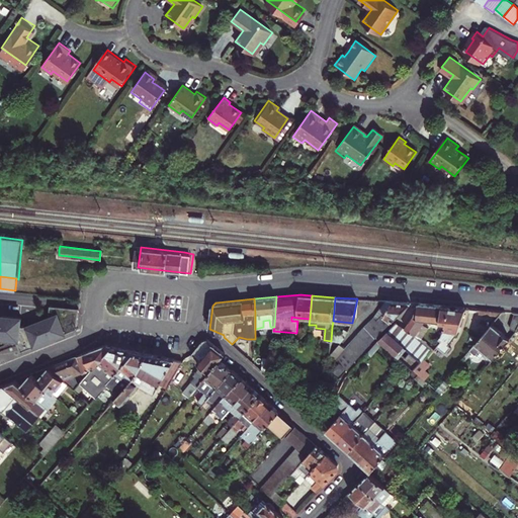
[(410,303),(385,301),(376,314),(345,348),(340,344),(331,354),(340,361),(348,368),(369,345),(410,303)]
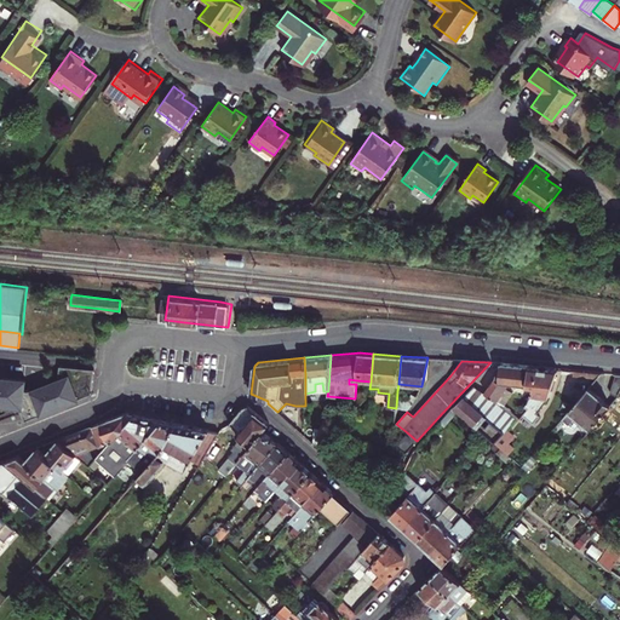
[(510,383),(526,385),(528,366),(500,363),(499,373),(497,373),(494,380),(484,394),(504,407),(512,392),(506,388),(510,383)]
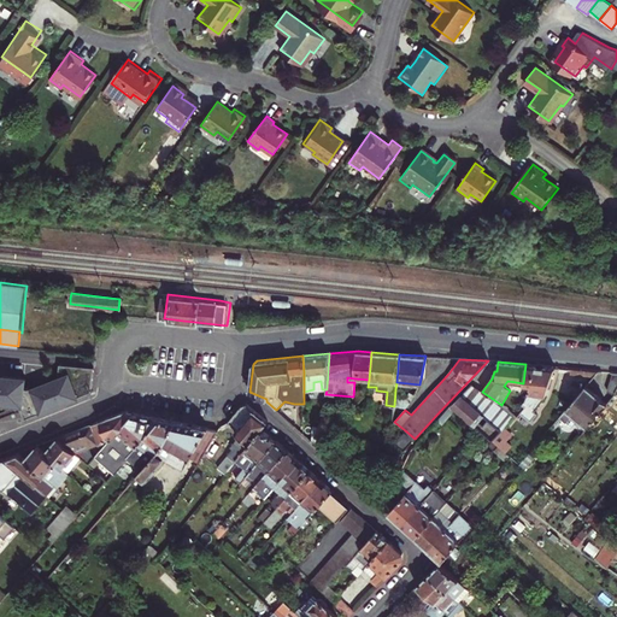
[(554,368),(526,364),(523,383),(532,385),(528,392),(524,400),(522,404),(526,407),(521,412),(530,421),(536,413),(534,411),(544,395),(554,368)]
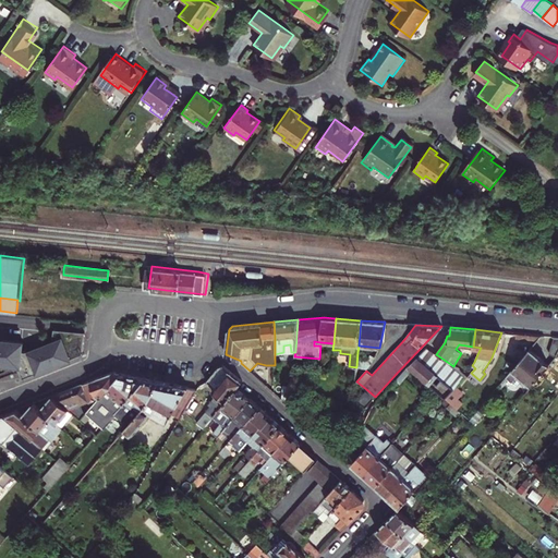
[(62,336),(27,350),(36,372),(71,358),(62,336)]
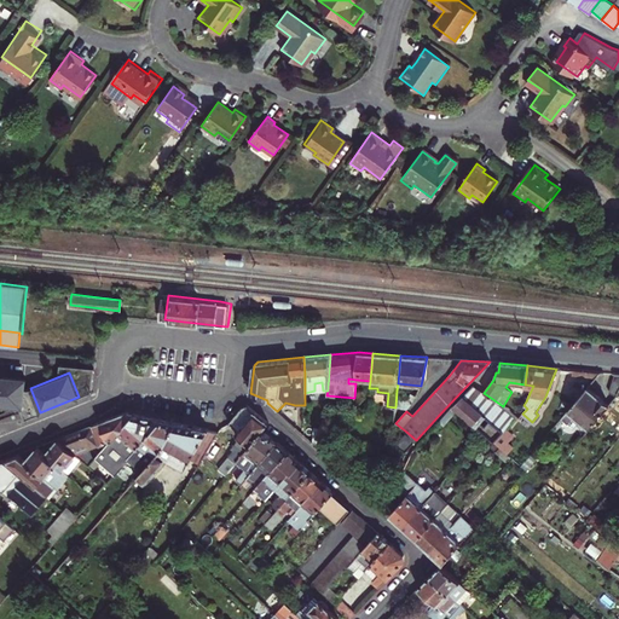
[(25,376),(0,374),(0,403),(24,405),(25,376)]
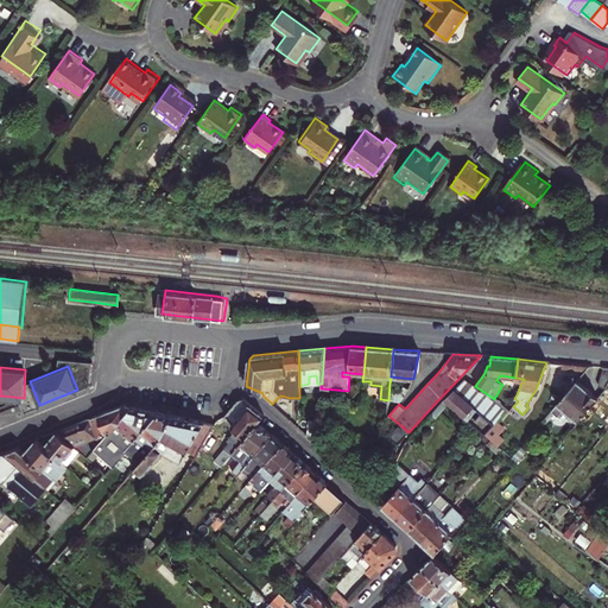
[(607,367),(603,367),(597,385),(605,388),(607,384),(607,367)]
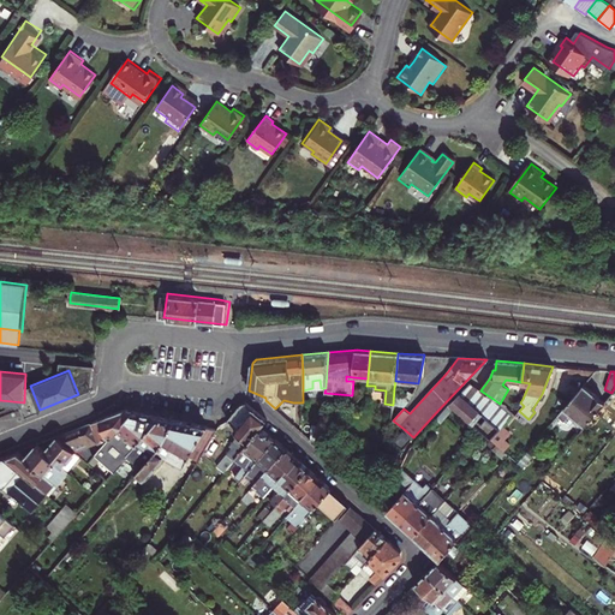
[(500,404),(481,390),(470,383),(449,404),(453,406),(490,439),(501,425),(512,413),(500,404)]
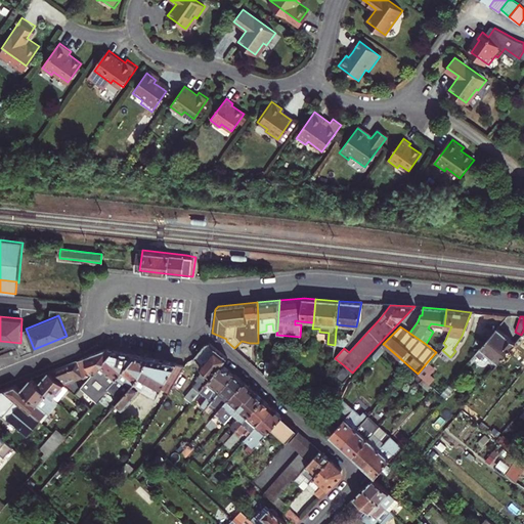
[(495,366),(498,362),(515,342),(497,326),(477,351),(495,366)]
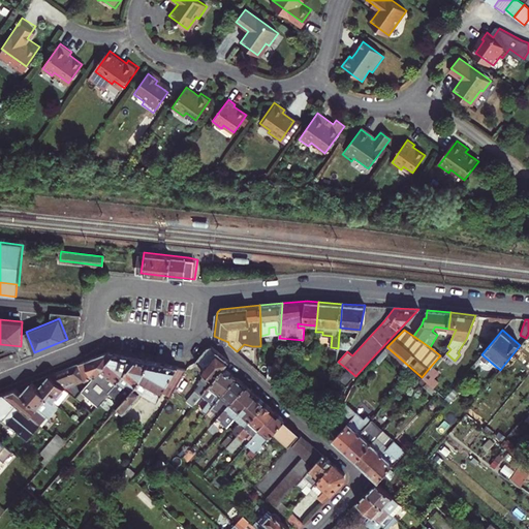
[(347,349),(355,338),(351,336),(348,341),(344,340),(344,335),(339,334),(338,348),(347,349)]
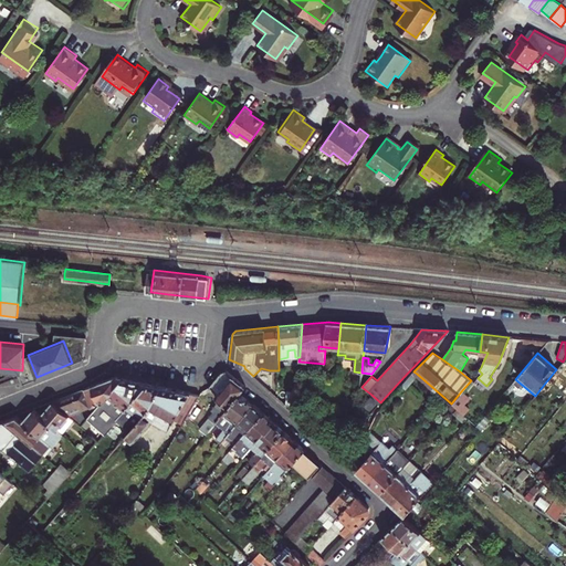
[(216,422),(240,392),(244,387),(227,371),(220,373),(210,388),(213,390),(211,392),(218,398),(216,400),(216,404),(210,410),(213,412),(199,429),(207,435),(216,422)]
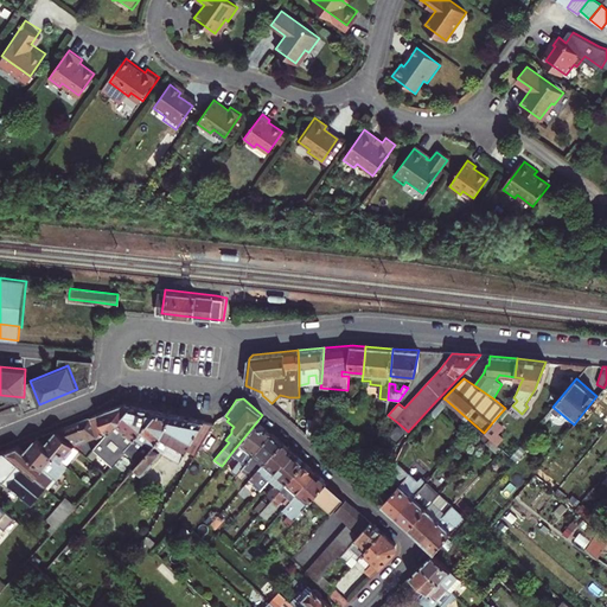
[(447,401),(443,398),(430,413),(434,416),(447,401)]
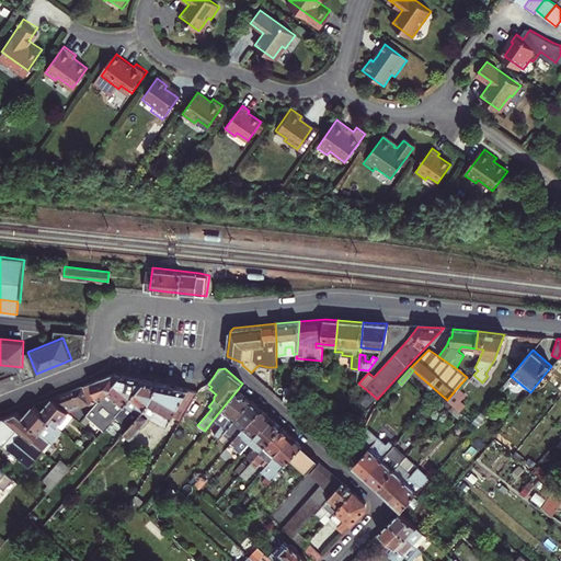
[(83,385),(90,404),(95,402),(96,403),(122,374),(114,371),(83,385)]
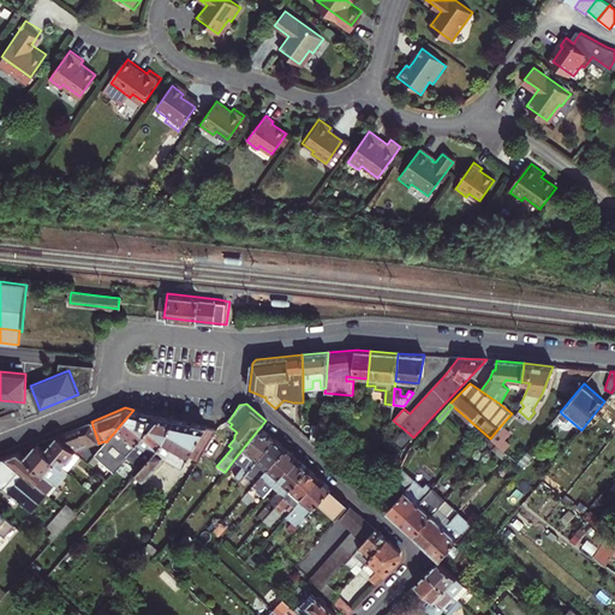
[(148,449),(153,454),(181,421),(133,410),(106,442),(95,454),(100,459),(114,471),(130,454),(131,457),(130,458),(133,461),(144,449),(148,449)]
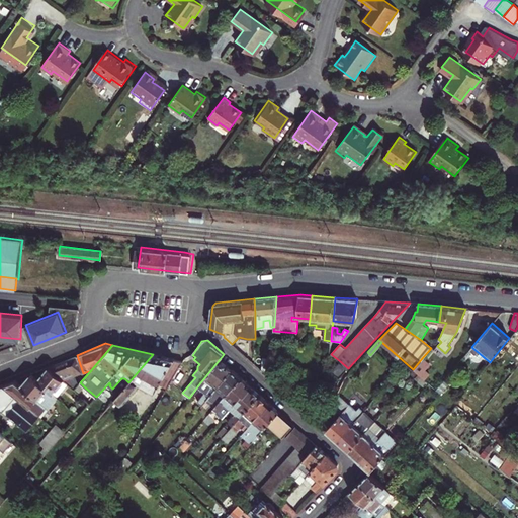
[(153,354),(128,382),(113,400),(119,405),(138,384),(155,394),(160,383),(167,387),(182,361),(153,354)]
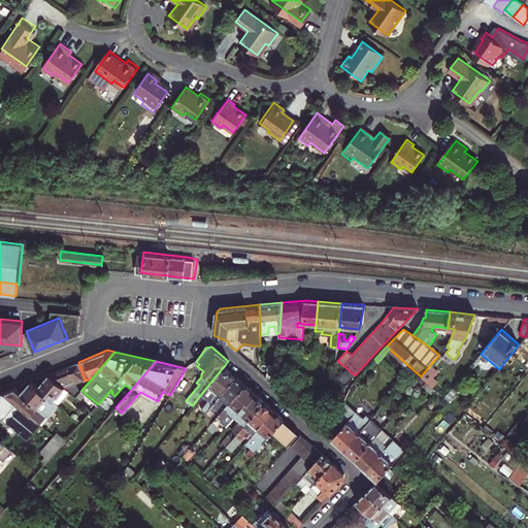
[(69,391),(75,396),(81,390),(78,382),(85,381),(78,362),(50,373),(69,391)]
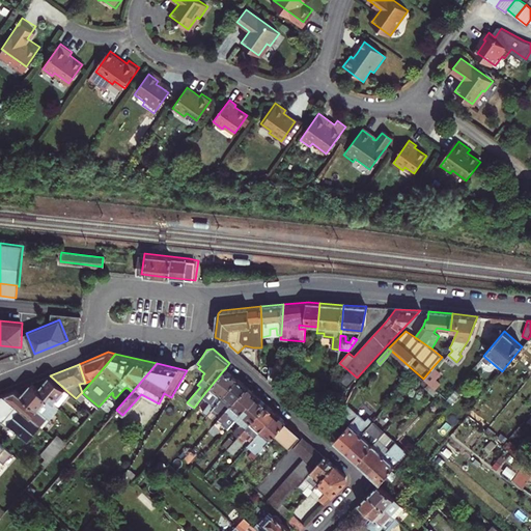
[(270,366),(269,380),(276,386),(278,367),(270,366)]
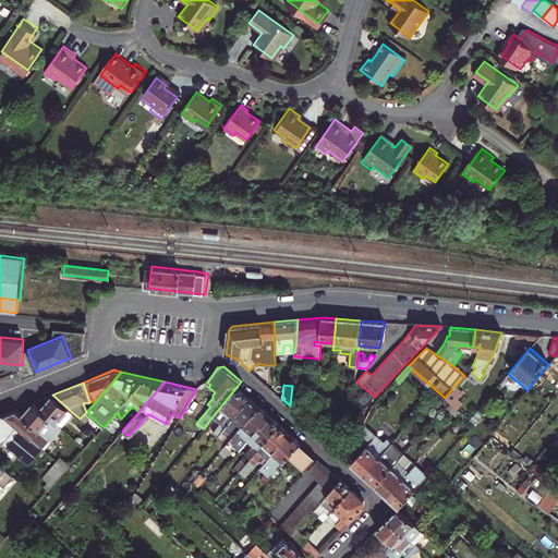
[(468,398),(455,386),(445,398),(450,403),(458,410),(468,398)]
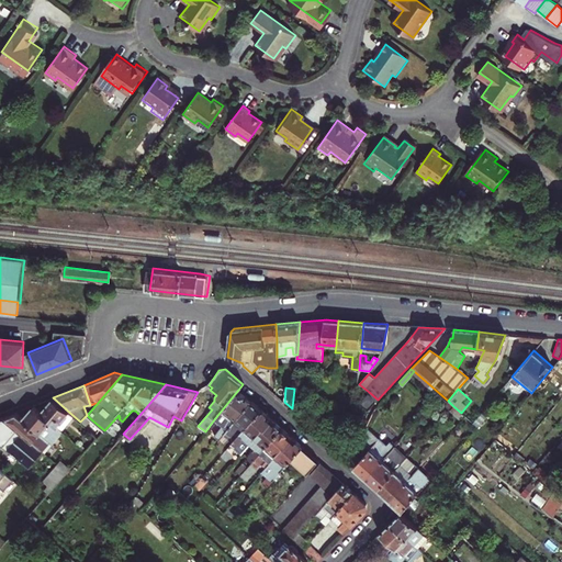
[(251,401),(238,390),(214,419),(222,426),(217,431),(218,433),(215,437),(218,440),(223,435),(251,401)]
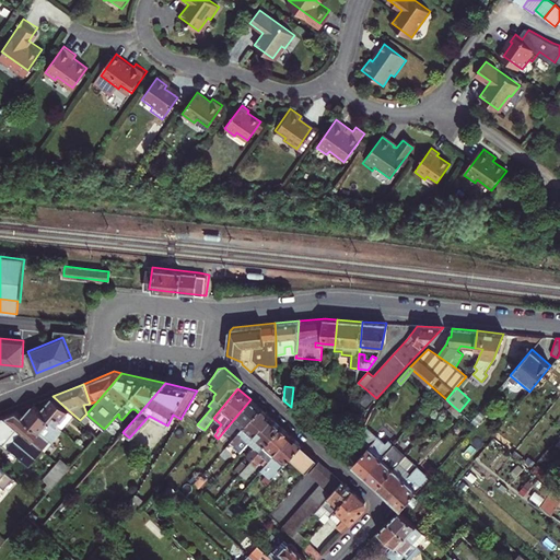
[(376,398),(368,391),(359,400),(368,408),(376,398)]
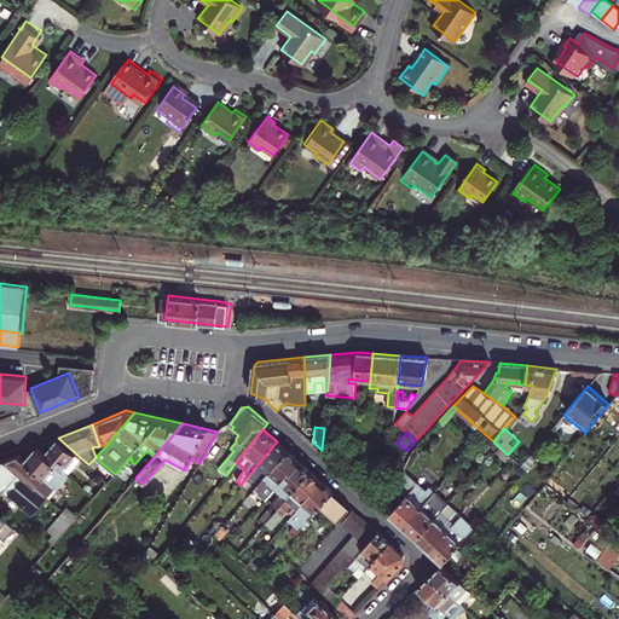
[(45,452),(68,473),(81,458),(58,438),(57,439),(45,452)]
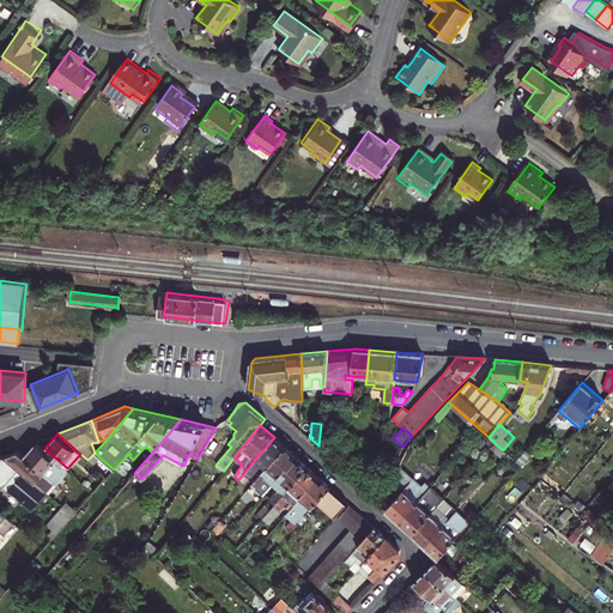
[(267,466),(284,447),(274,437),(243,474),(248,479),(250,475),(253,475),(263,463),(267,466)]
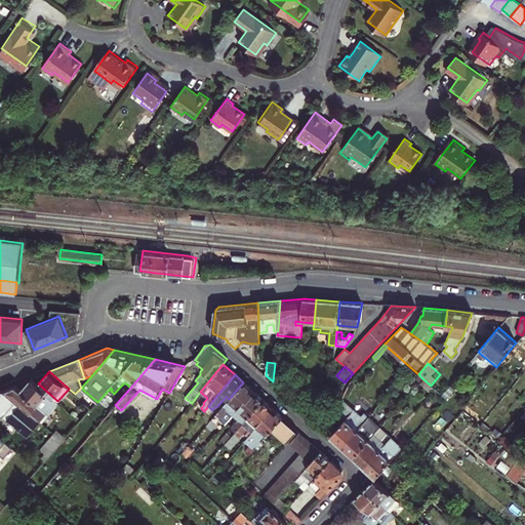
[(414,378),(419,382),(423,379),(418,374),(414,378)]
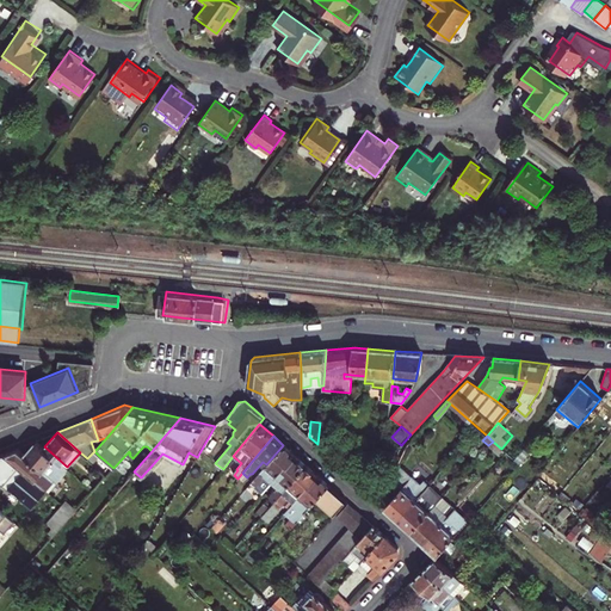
[(5,454),(47,489),(50,486),(55,491),(60,483),(55,480),(67,467),(44,446),(37,440),(35,442),(25,454),(19,449),(5,454)]
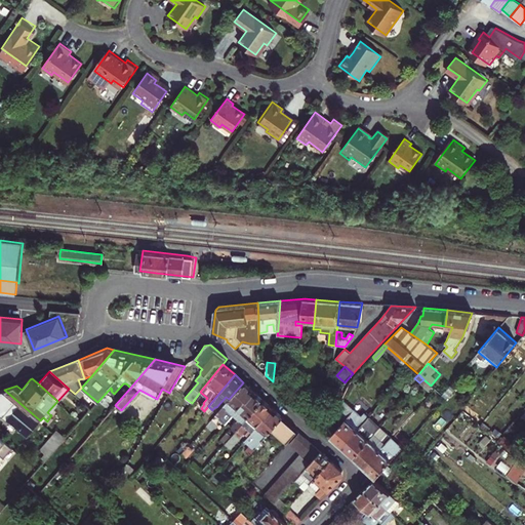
[(430,392),(433,388),(431,386),(423,379),(419,382),(430,392)]
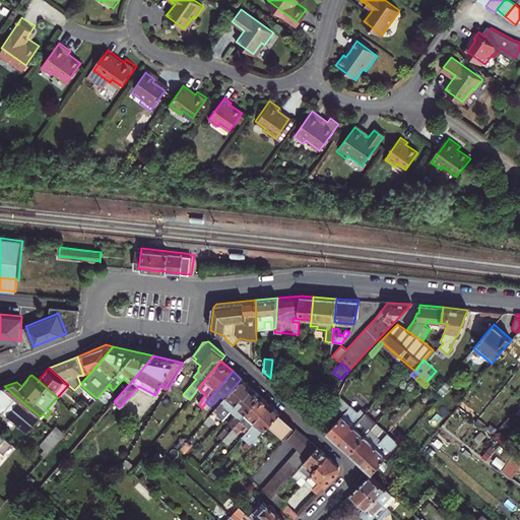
[(231,411),(251,387),(241,379),(226,395),(213,410),(223,418),(228,414),(231,411)]
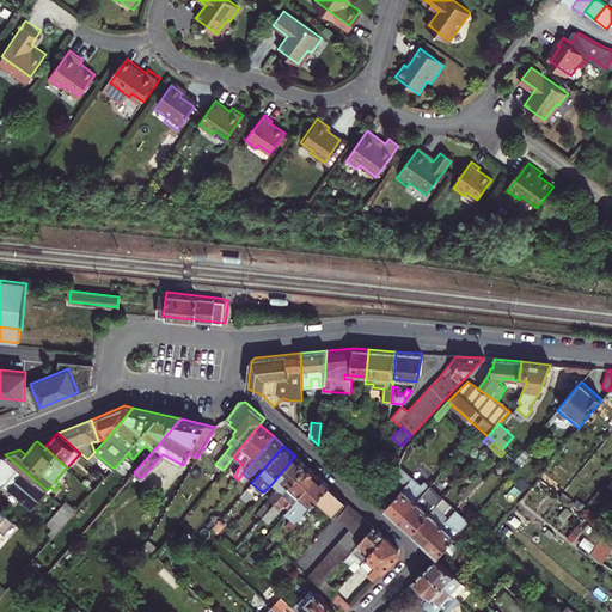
[(526,458),(531,453),(525,448),(521,453),(526,458)]
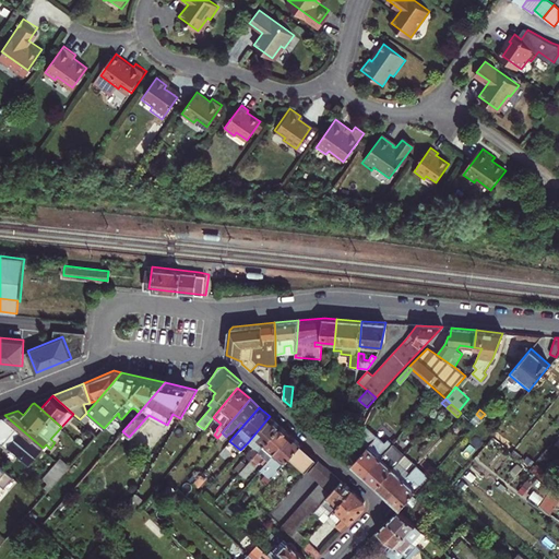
[(85,424),(91,417),(86,413),(80,419),(85,424)]
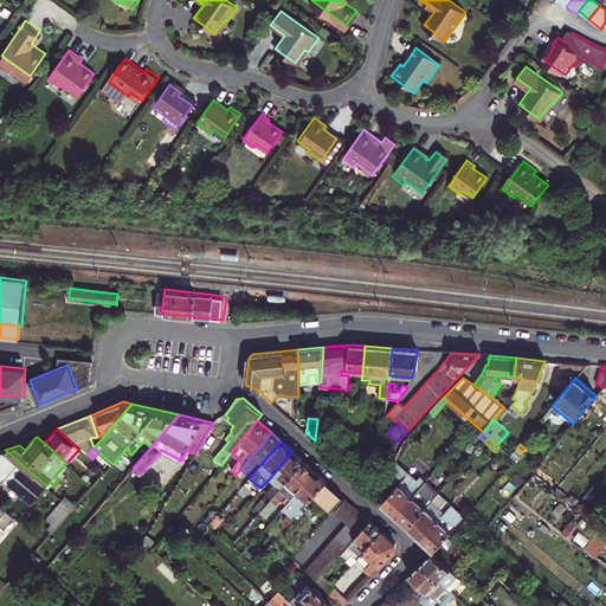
[(510,456),(515,461),(521,453),(516,449),(510,456)]
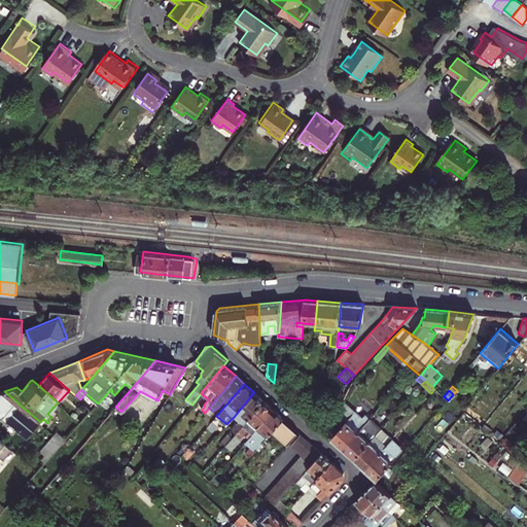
[(27,437),(40,422),(4,391),(0,393),(0,429),(7,421),(27,437)]
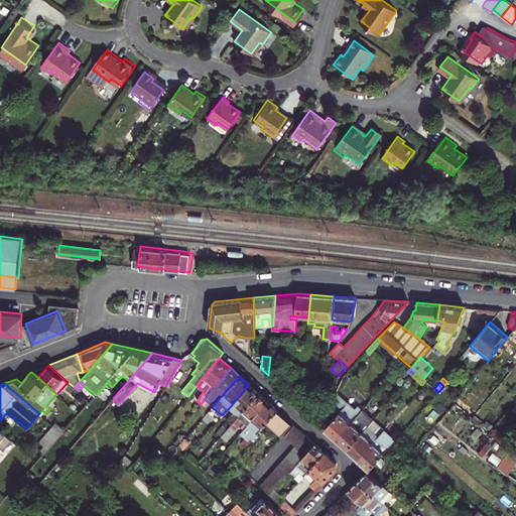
[(227,419),(231,424),(259,393),(249,384),(229,408),(234,412),(231,415),(227,419)]
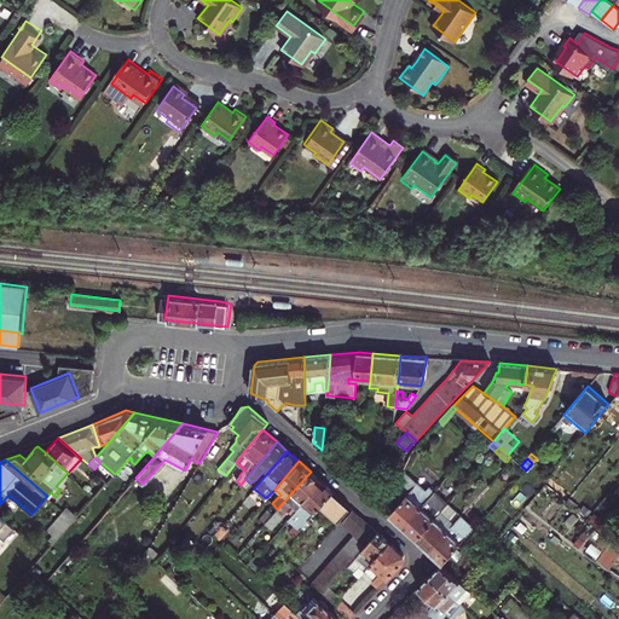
[(298,509),(322,481),(311,472),(277,509),(273,514),(265,522),(271,527),(291,504),(298,509)]
